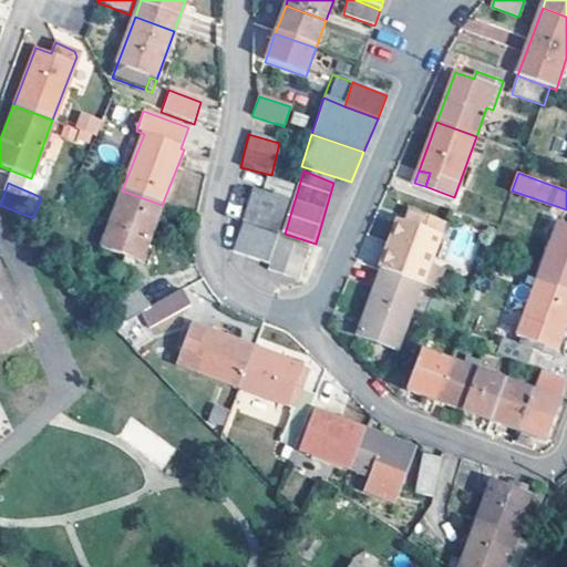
[(275,239),(289,198),(255,186),(240,227),(275,239)]
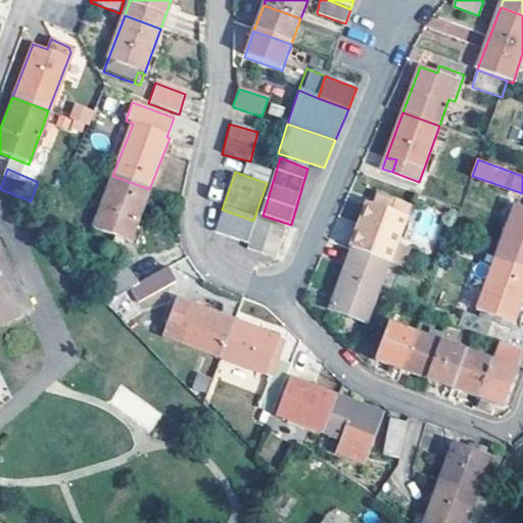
[(130,242),(149,189),(112,176),(93,229),(130,242)]
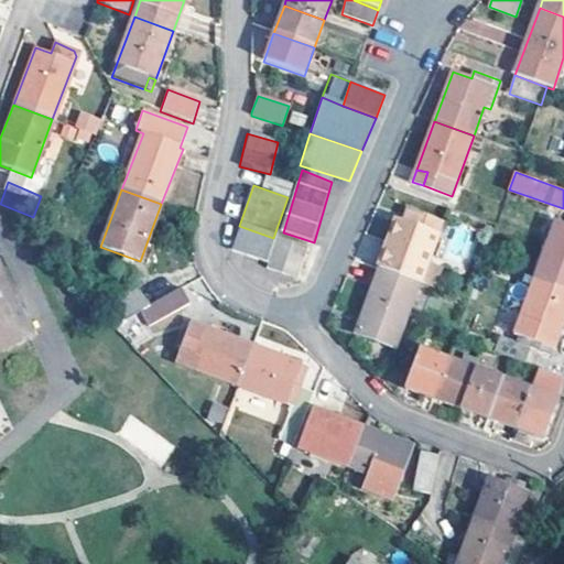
[(422,214),(411,210),(407,223),(418,227),(422,214)]
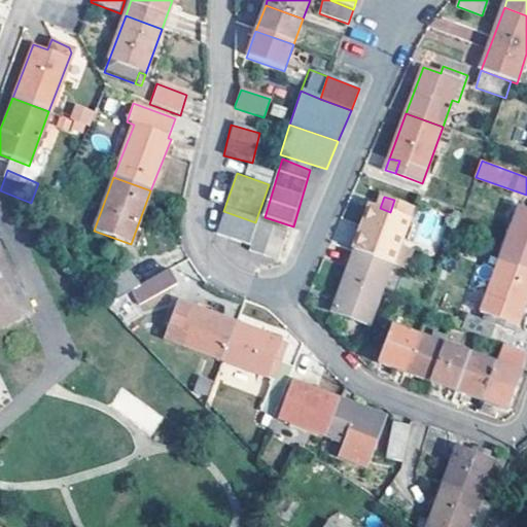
[(354,250),(392,265),(413,207),(394,200),(390,212),(380,208),(372,206),(354,250)]
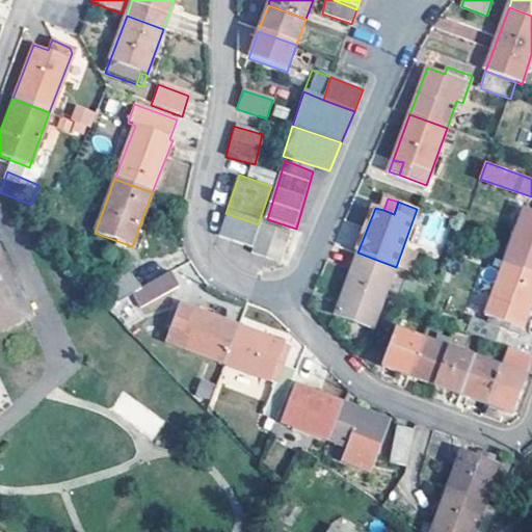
[(531,210),(524,208),(504,262),(531,271),(531,210)]
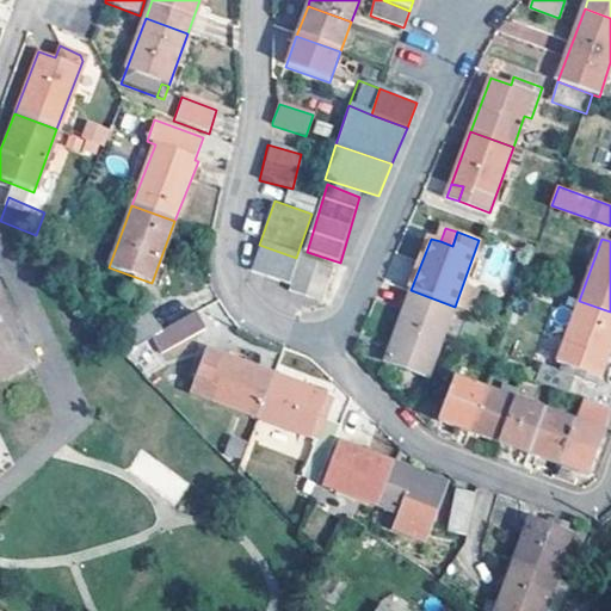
[(300,260),(301,259),(296,258),(259,245),(250,275),(290,289),(300,260)]
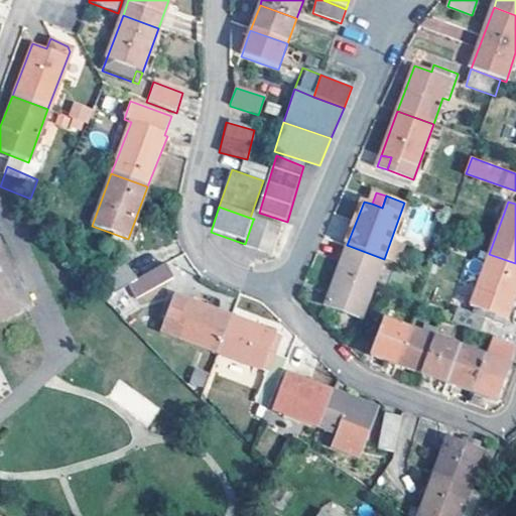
[(281,230),(253,220),(245,244),(244,248),(272,258),(281,230)]
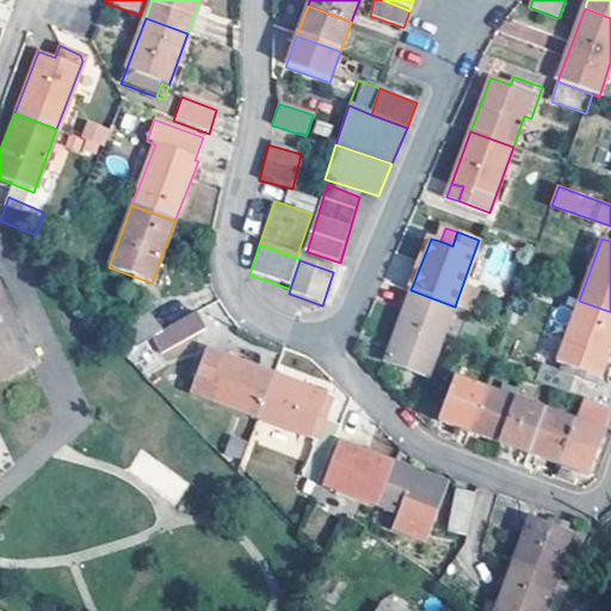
[(429,377),(455,307),(411,290),(384,359),(429,377)]
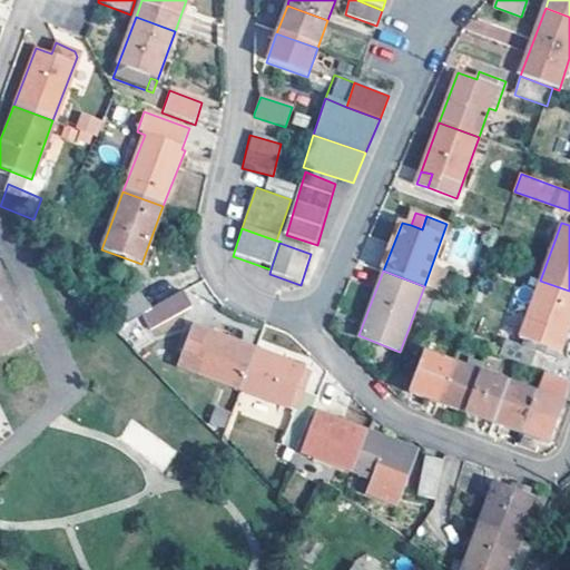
[(569,322),(569,291),(540,281),(519,337),(526,341),(524,346),(503,340),(498,355),(516,362),(530,367),(536,352),(553,359),(554,355),(556,352),(559,353),(569,322)]
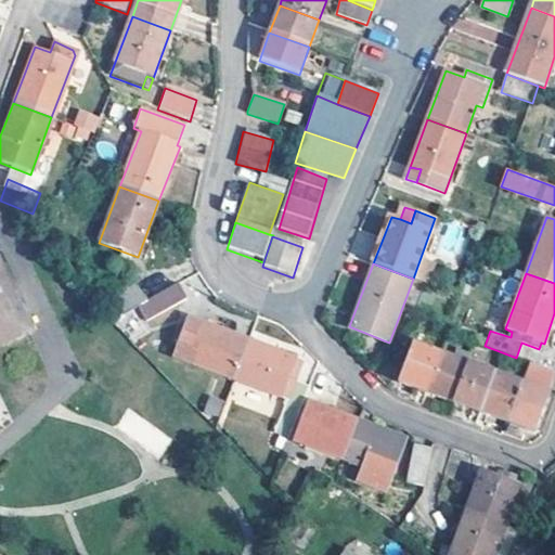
[(189,298),(181,283),(153,298),(162,313),(189,298)]
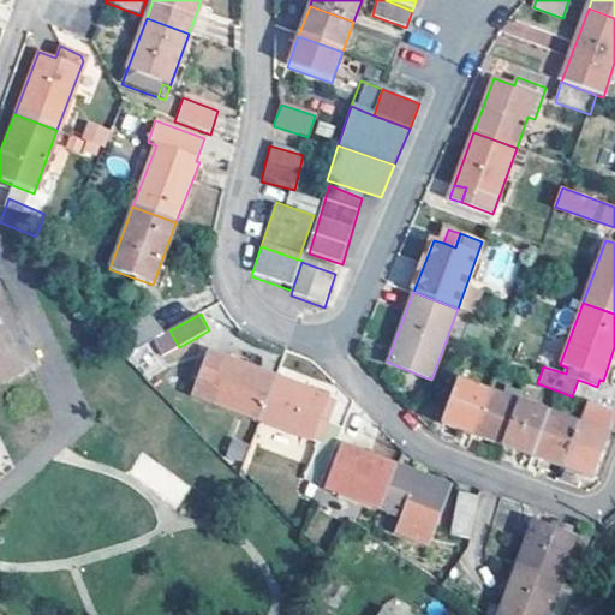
[(159,336),(143,316),(107,341),(121,356),(159,336)]
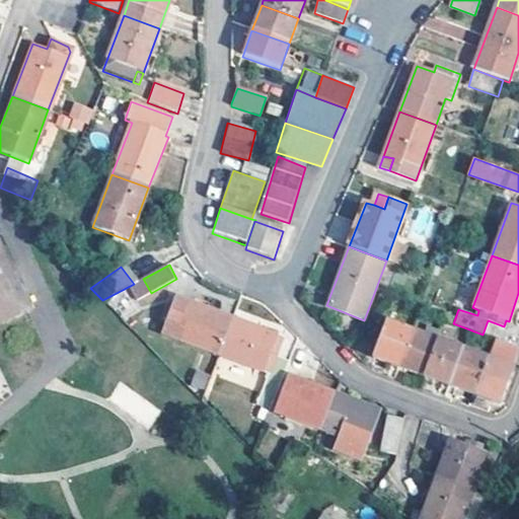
[(176,297),(167,294),(164,302),(174,305),(176,297)]
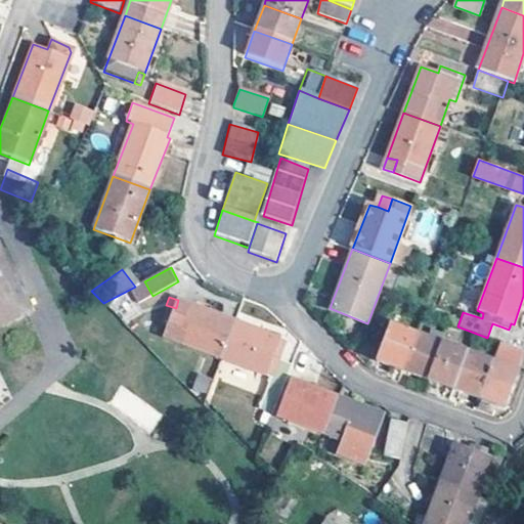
[(220,358),(234,321),(178,300),(176,308),(166,305),(154,334),(220,358)]
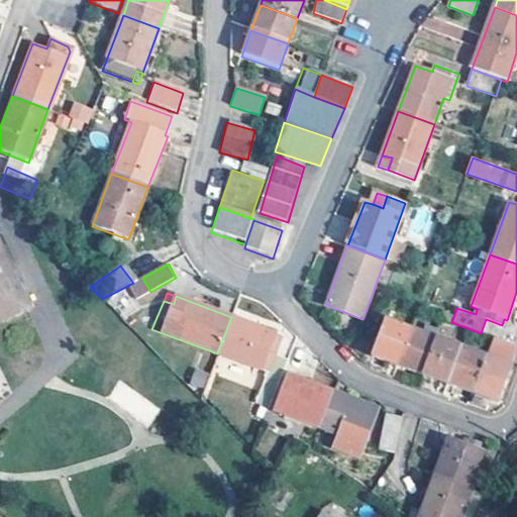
[(231,317),(217,353),(262,371),(270,350),(276,351),(280,339),(275,337),(276,334),(231,317)]
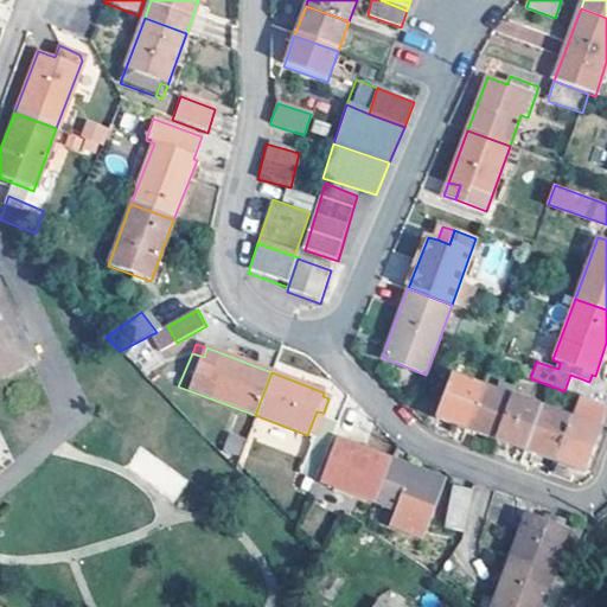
[(466,429),(481,387),(452,376),(435,419),(466,429)]
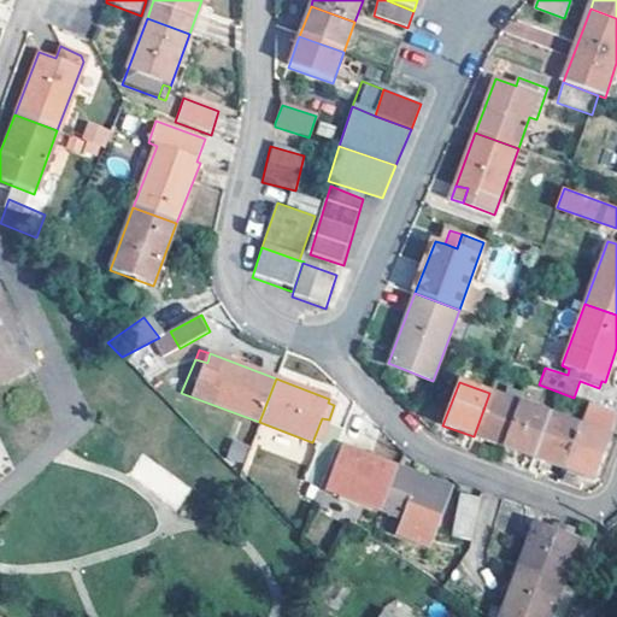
[(518,404),(489,393),(474,436),(503,447),(518,404)]
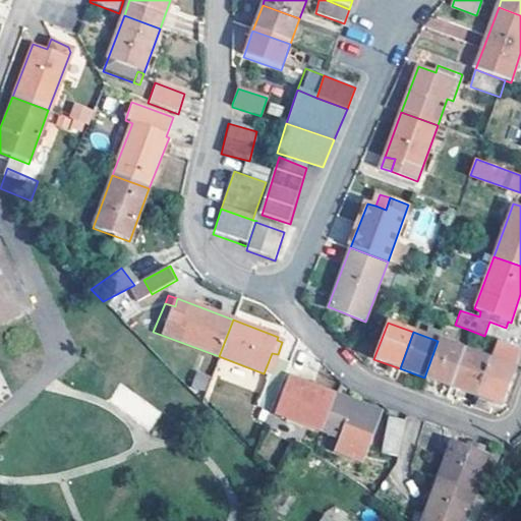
[(491,357),(494,350),(467,340),(464,350),(451,387),(477,397),(490,360),(491,357)]
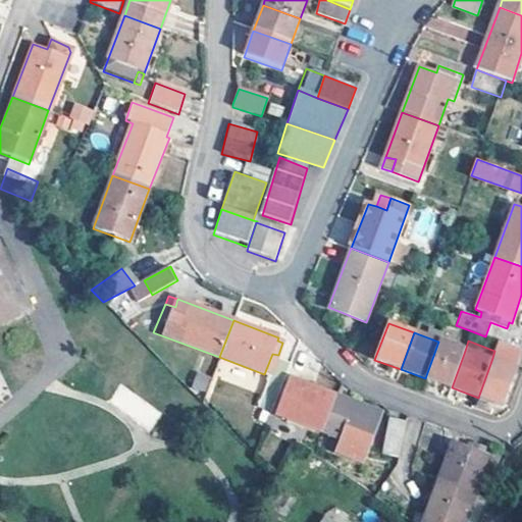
[(521,350),(499,341),(494,351),(492,358),(517,367),(521,352),(521,350)]
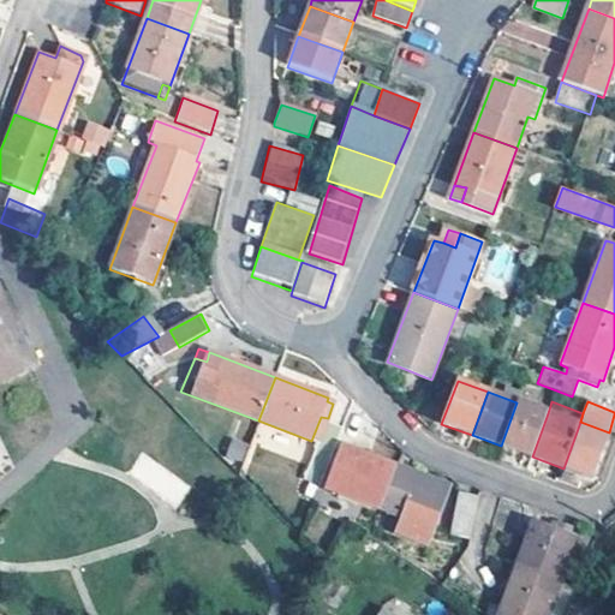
[(526,454),(532,457),(548,413),(517,402),(501,446),(526,454)]
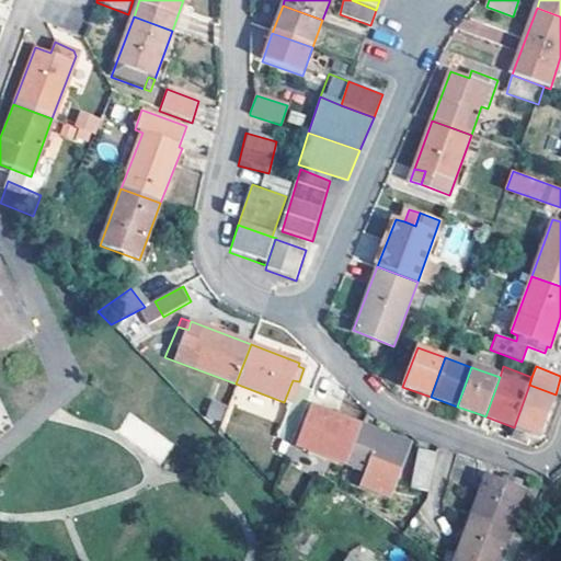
[(312,390),(297,385),(285,415),(300,421),(312,390)]
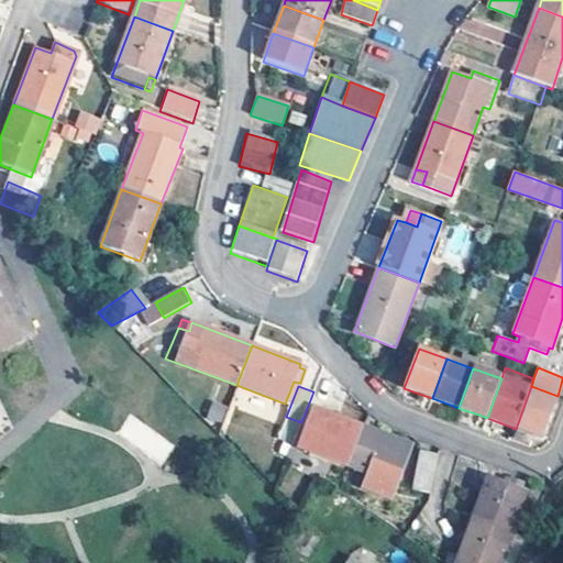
[(530,389),(516,429),(542,438),(556,399),(530,389)]
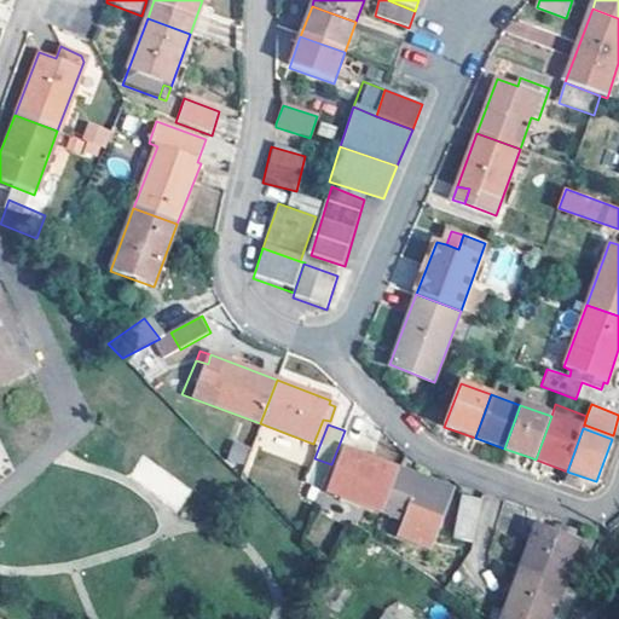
[(354,452),(340,446),(336,456),(352,461),(354,452)]
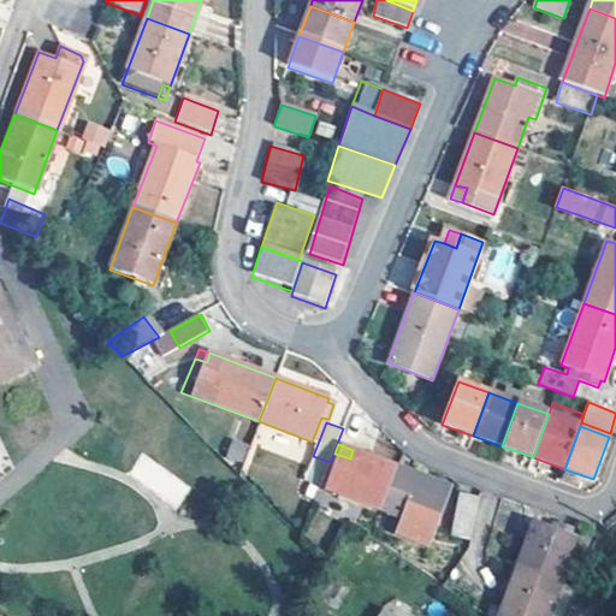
[(380,511),(397,466),(353,450),(350,458),(335,454),(321,489),(380,511)]
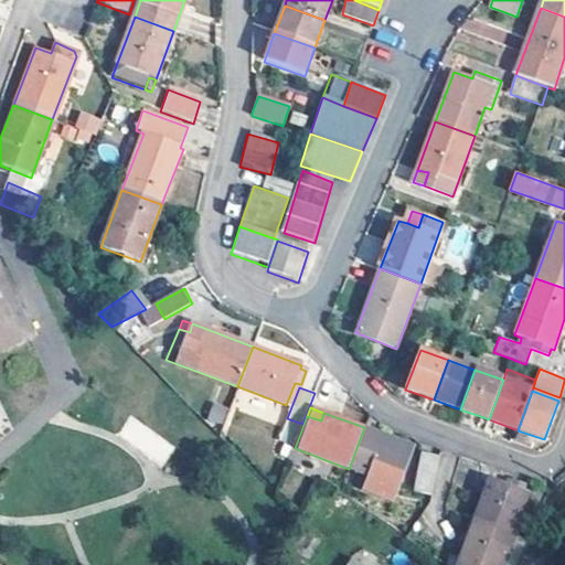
[(413,447),(364,427),(349,469),(366,476),(362,489),(394,500),(413,447)]
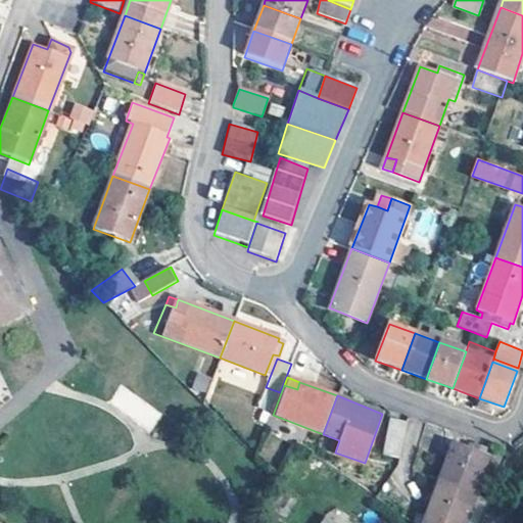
[(408,423),(390,419),(382,455),(399,458),(408,423)]
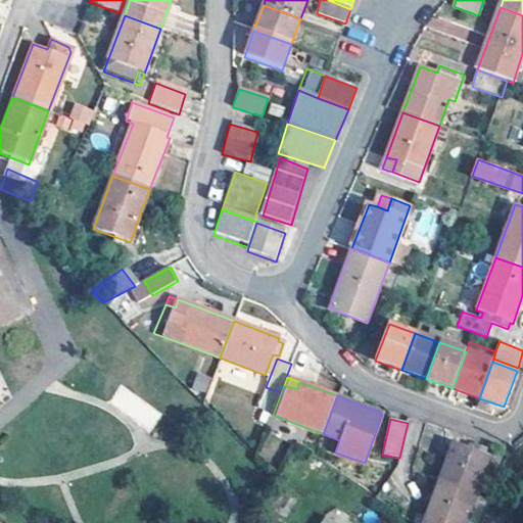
[(255,450),(267,461),(283,444),(272,433),(255,450)]
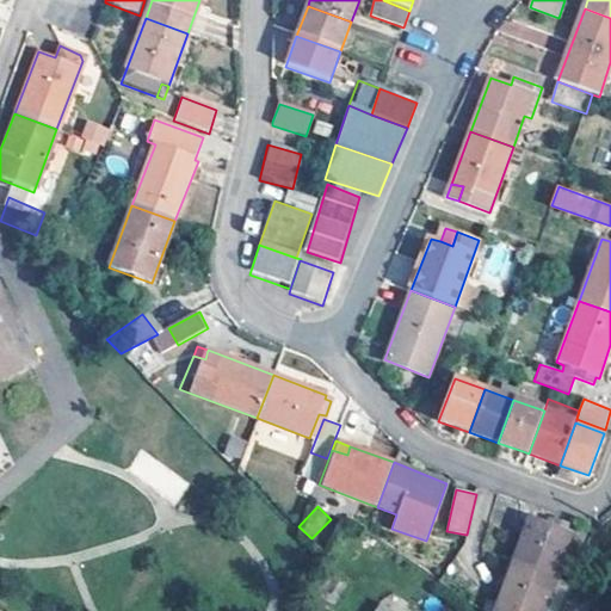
[(530,518),(514,561),(556,576),(572,532),(565,530),(567,523),(547,516),(544,523),(530,518)]
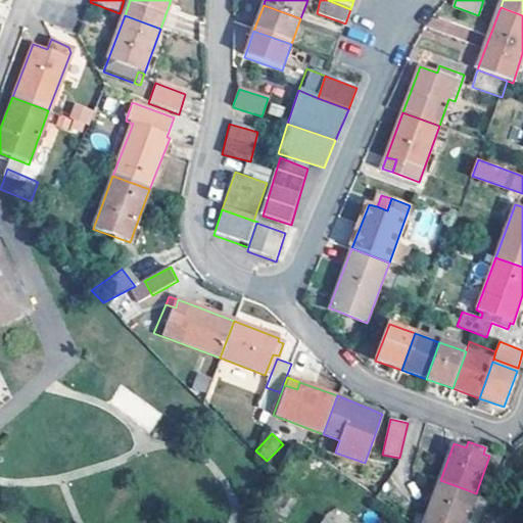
[(465,522),(476,493),(440,480),(423,522),(465,522)]
